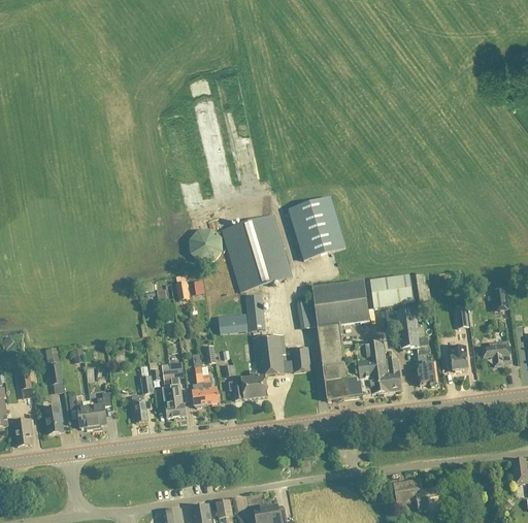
[(330,196),(288,208),(303,259),(345,246),(330,196)]
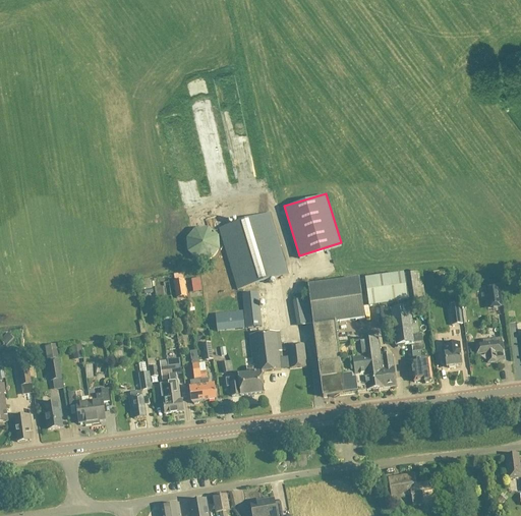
[(219,225),(237,286),(288,271),(270,210),(219,225)]
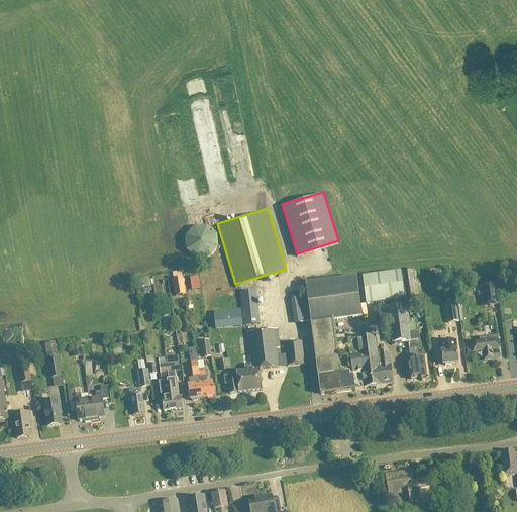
[(184,233),(185,246),(195,256),(208,253),(217,243),(216,231),(206,222),(193,223),(184,233)]
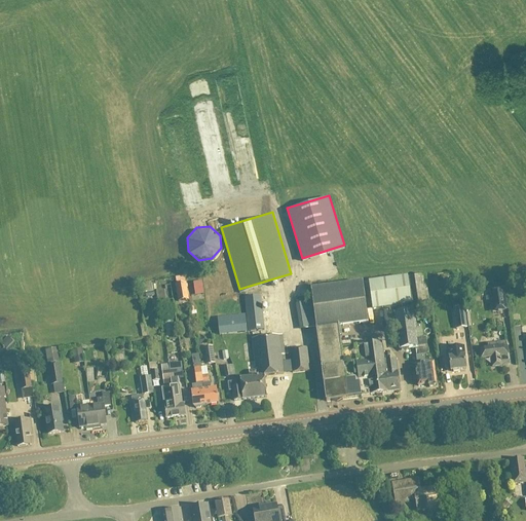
[(414,324),(412,309),(428,306),(424,273),(407,275),(411,302),(383,305),(386,329),(397,328),(399,345),(425,342),(425,335),(422,335),(420,323),(414,324)]
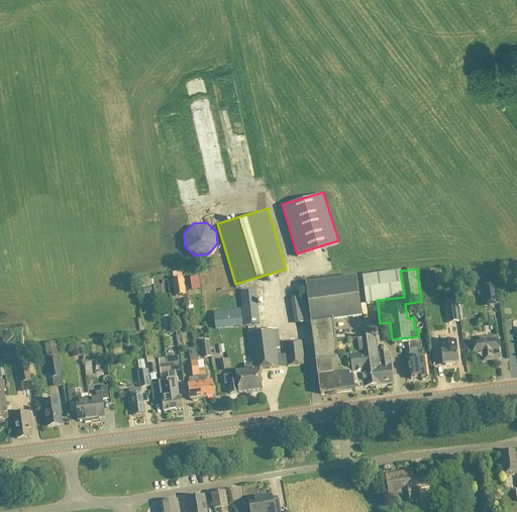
[(404,297),(400,271),(400,270),(362,275),(366,302),(377,300),(404,297)]
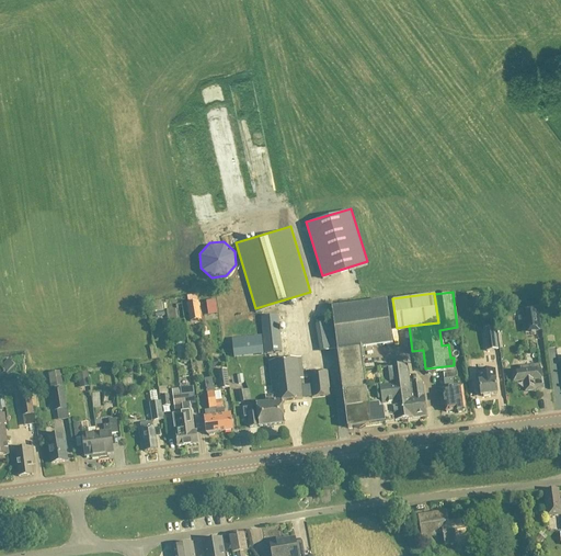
[(212,313),(220,310),(218,296),(208,298),(212,313)]
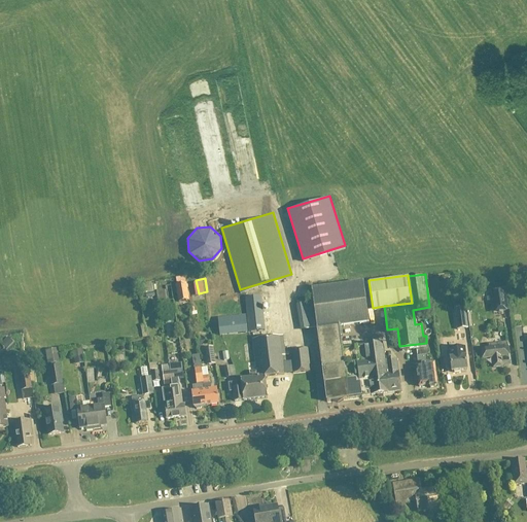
[(317,326),(339,323),(369,319),(362,279),(312,286),(317,326)]
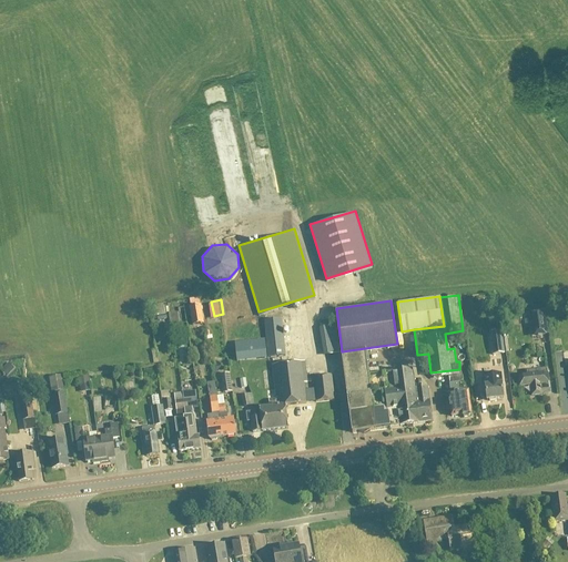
[(189,303),(192,320),(203,319),(200,302),(189,303)]
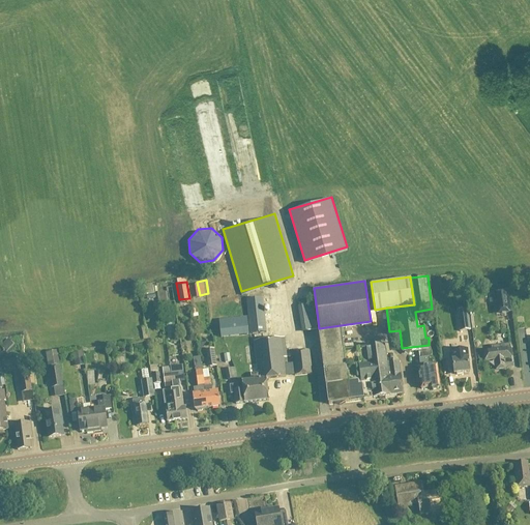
[(495,312),(513,309),(510,288),(492,290),(495,312)]
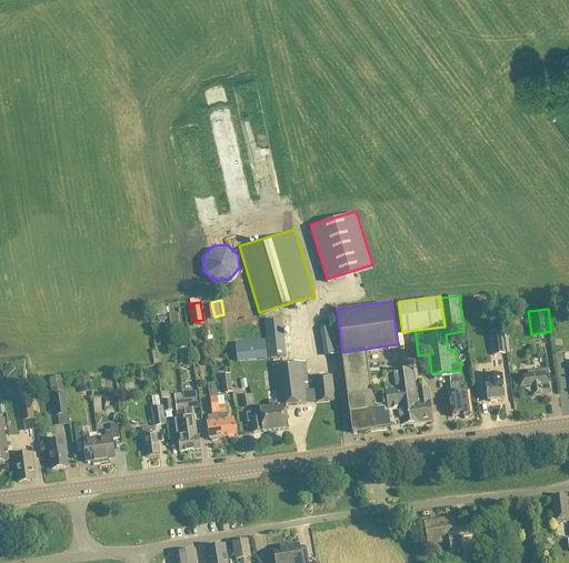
[(281,315),(263,318),(268,354),(286,352),(281,315)]
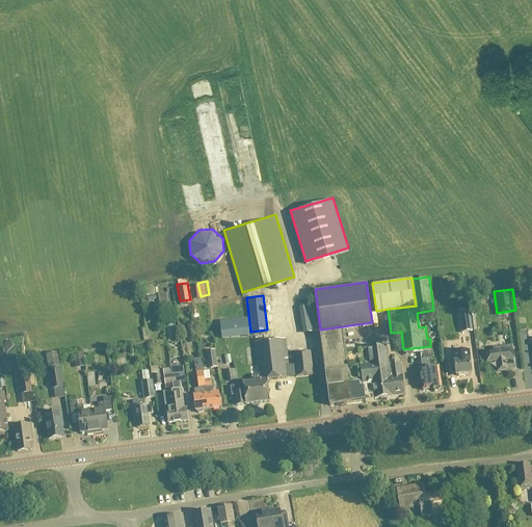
[(458,309),(460,330),(471,328),(469,308),(458,309)]
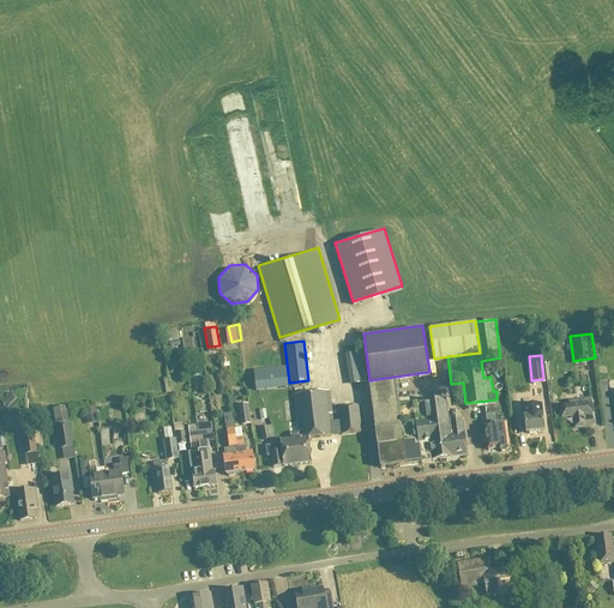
[(256,386),(288,383),(286,363),(254,367),(256,386)]
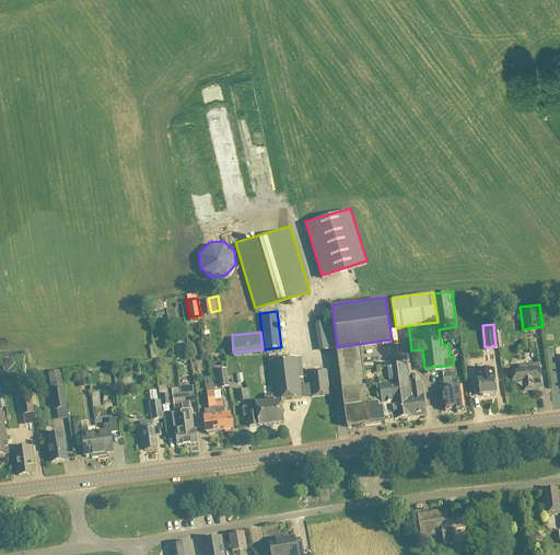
[(363,368),(360,344),(337,347),(342,388),(341,388),(347,424),(384,418),(382,400),(366,402),(362,368),(363,368)]
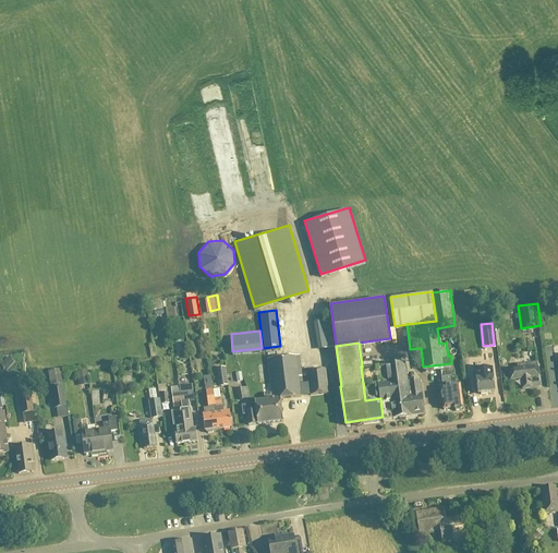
[(263,397),(266,420),(282,418),(280,395),(301,393),(301,392),(310,391),(310,392),(328,389),(325,364),(306,367),(308,379),(299,380),(299,373),(301,372),(299,351),(267,356),(271,389),(264,391),(264,397),(263,397)]
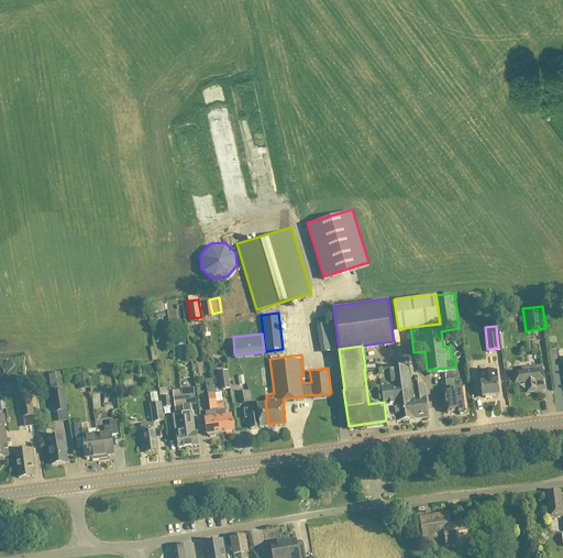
[(14,362),(8,357),(0,364),(6,371),(14,362)]
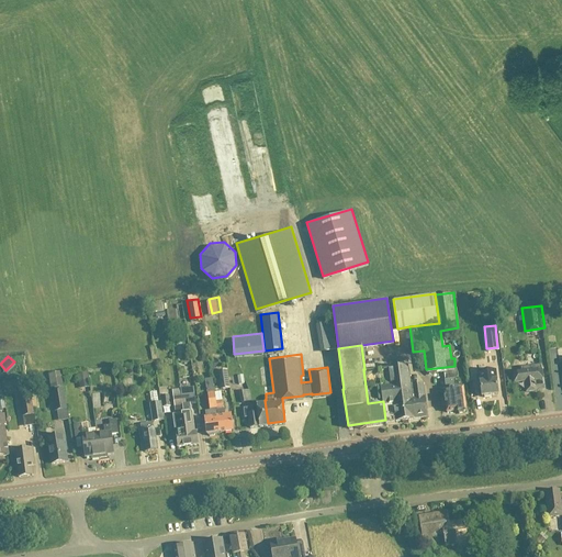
[(535,387),(535,386),(535,383),(543,381),(540,363),(520,365),(521,369),(513,370),(513,367),(506,368),(507,380),(514,379),(525,378),(526,388),(535,387)]
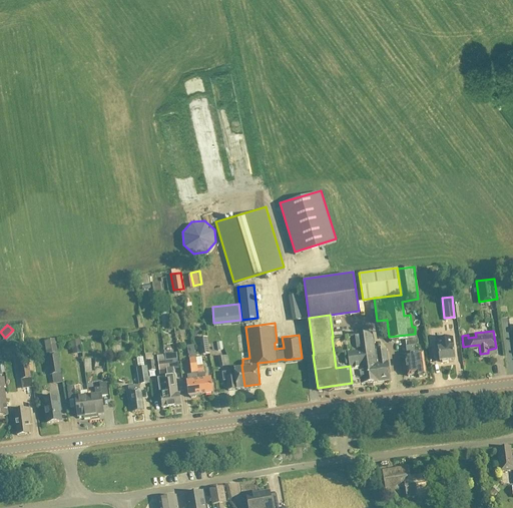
[(372,332),(333,337),(332,337),(336,368),(350,366),(387,361),(385,347),(374,349),(372,332)]
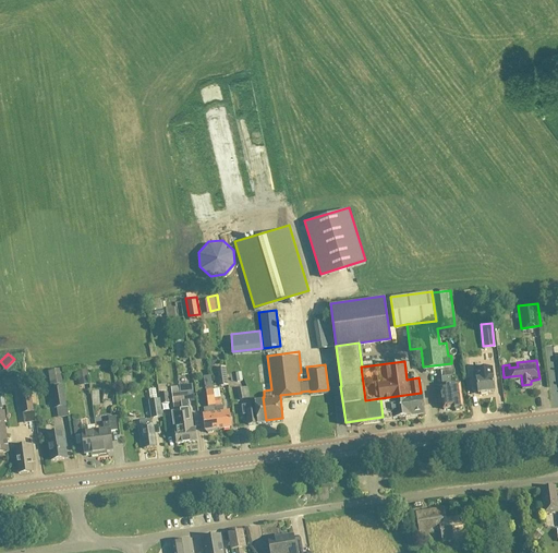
[(226,364),(218,364),(220,382),(228,381),(226,364)]
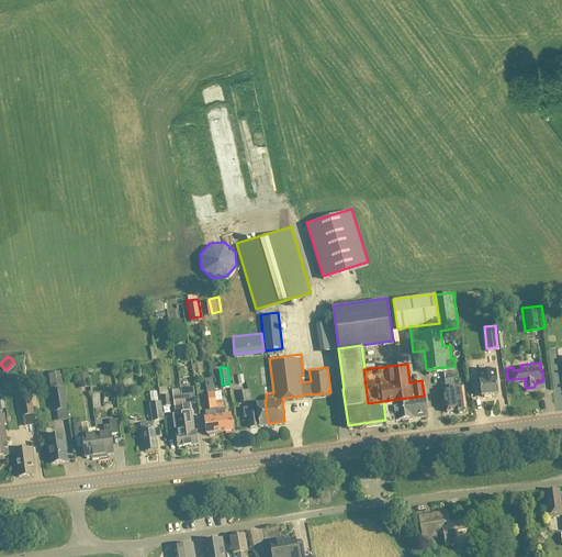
[(480,379),(481,393),(497,390),(496,377),(495,377),(494,368),(486,369),(487,378),(480,379)]
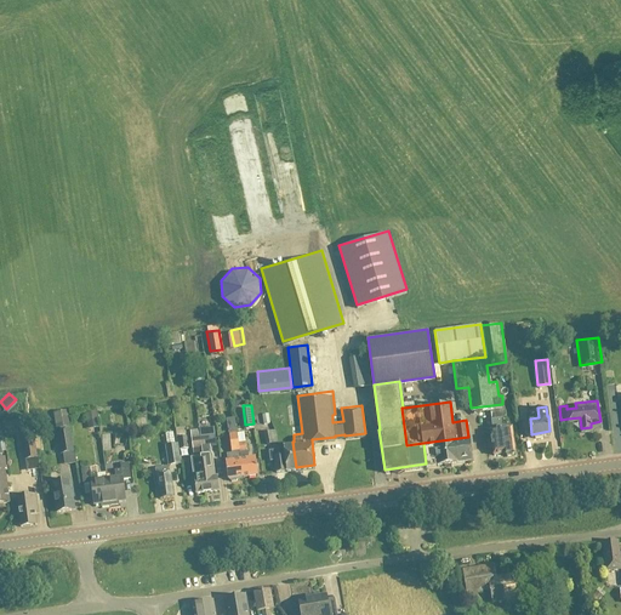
[(96,408),(85,409),(86,419),(97,417),(96,408)]
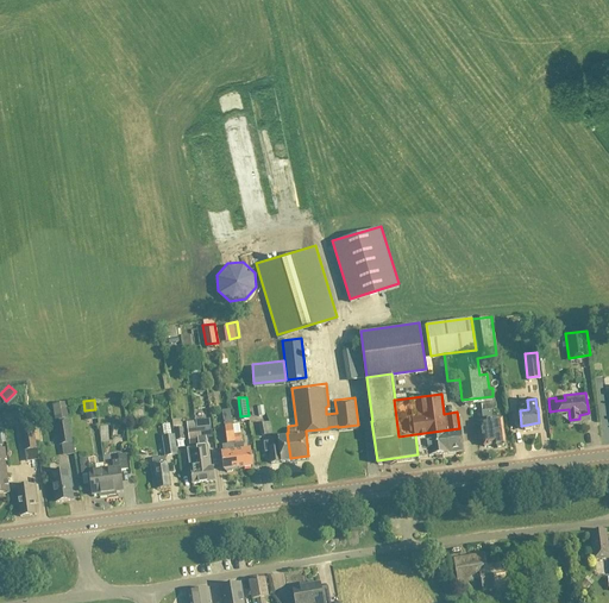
[(497,416),(495,400),(481,401),(482,408),(481,408),(483,419),(481,419),(483,443),(494,441),(494,443),(495,441),(496,444),(502,444),(502,443),(503,441),(504,440),(501,416),(497,416)]
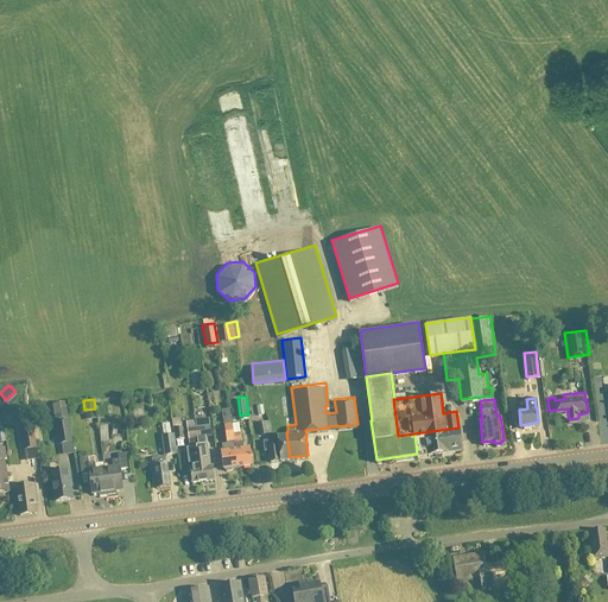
[(198,443),(200,452),(198,454),(200,466),(201,479),(214,476),(213,463),(210,463),(207,442),(206,433),(211,432),(210,423),(209,414),(195,417),(198,443)]
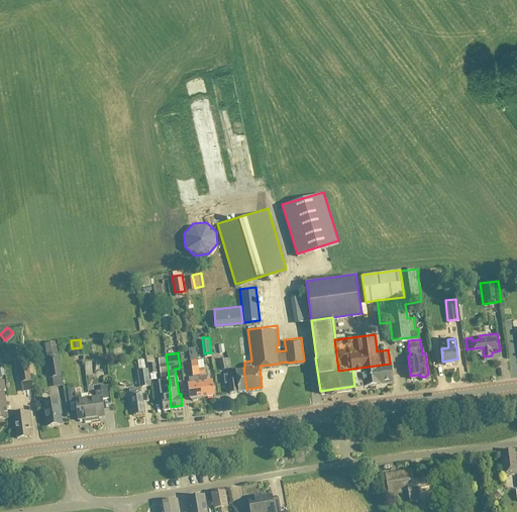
[(58,354),(46,355),(49,375),(61,373),(58,354)]
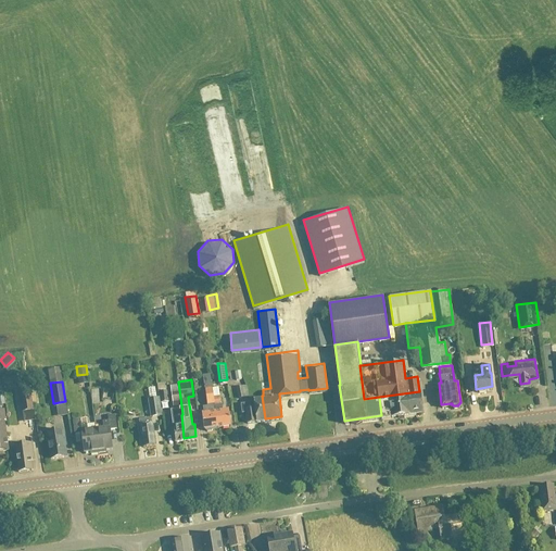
[(181,415),(182,414),(181,405),(180,405),(177,382),(169,383),(172,399),(173,407),(171,408),(175,439),(184,438),(182,426),(181,415)]
